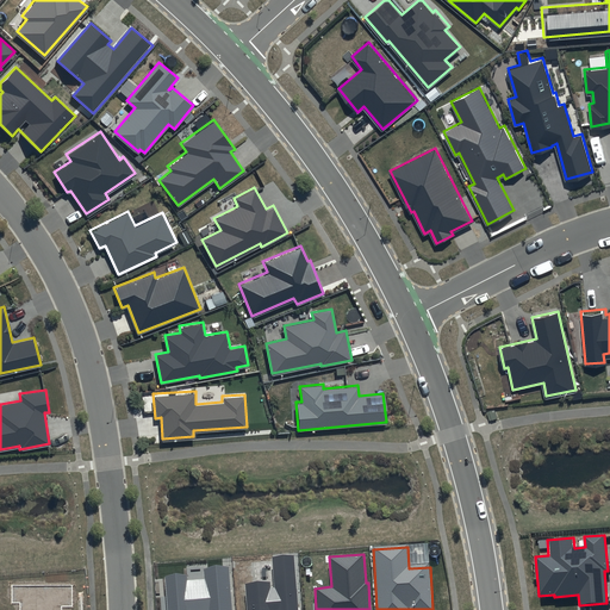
[(298,609),(294,555),(272,558),(274,589),(272,589),(271,582),(243,583),(246,609),(298,609)]
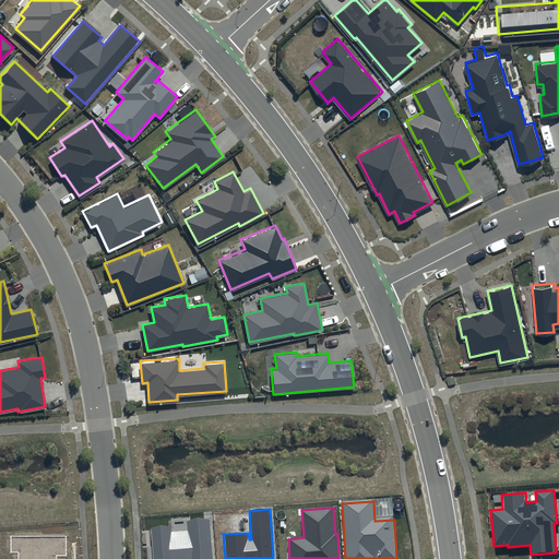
[(212,558),(210,520),(187,522),(188,531),(173,532),(171,526),(151,527),(153,558),(212,558)]
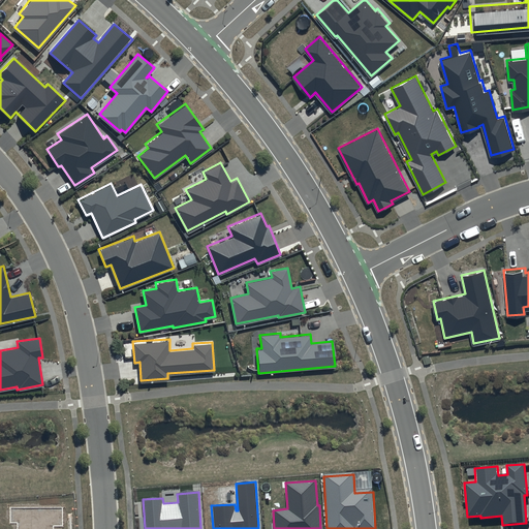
[(63,507),(11,507),(11,523),(19,523),(18,528),(53,528),(54,526),(63,526),(63,507)]
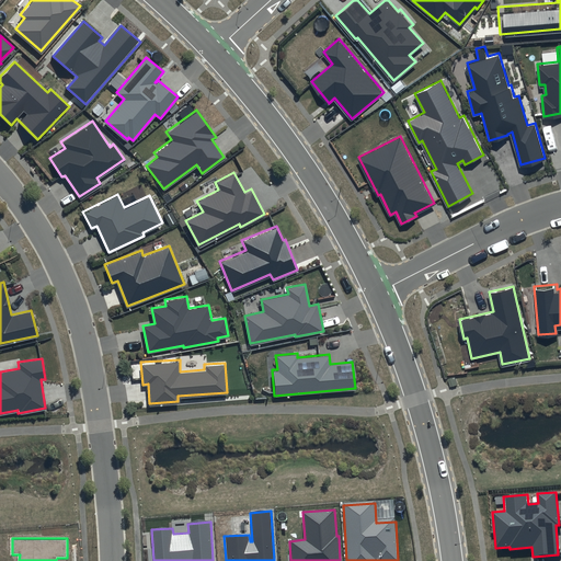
All buildings are outlined.
